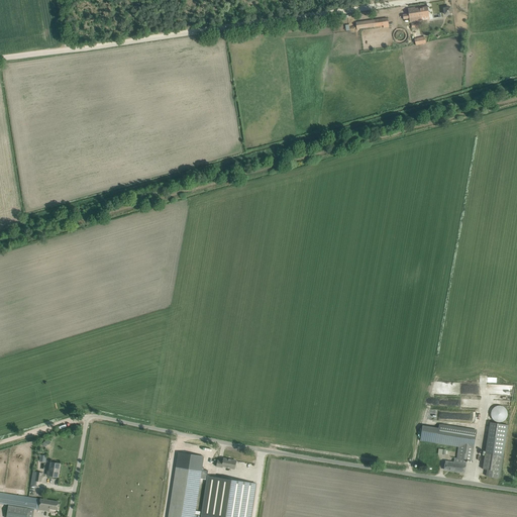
[(415,7),(408,8),(410,22),(422,20),(422,16),(428,15),(427,7),(415,9),(415,7)]
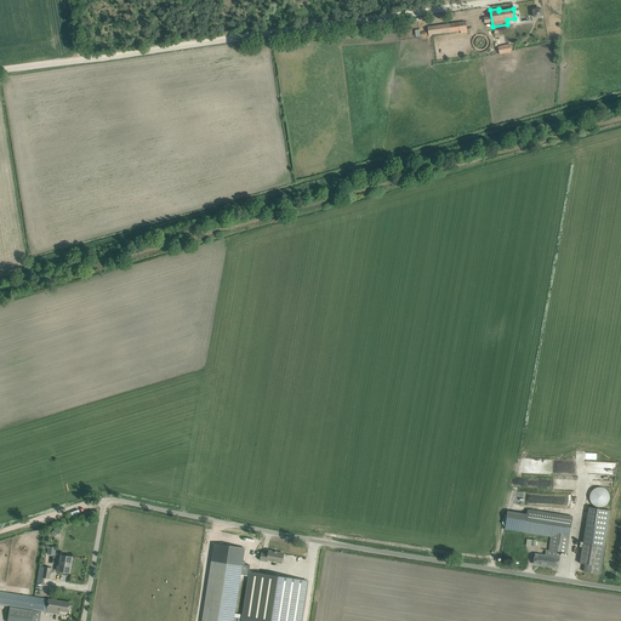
[(466,22),(450,24),(451,33),(467,30),(466,22)]
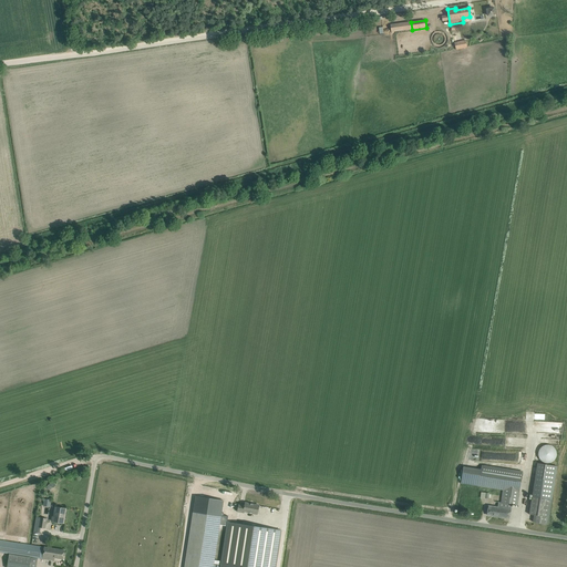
[(403,31),(402,22),(390,24),(391,31),(391,32),(403,31)]
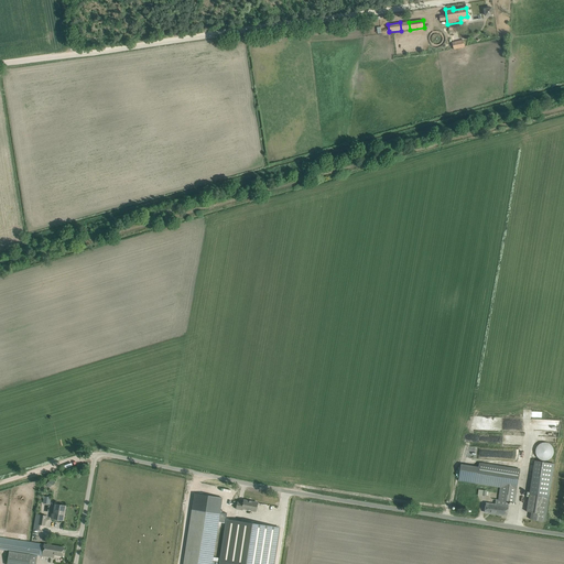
[(535,454),(537,456),(539,458),(541,461),(544,461),(546,461),(550,459),(552,457),(553,455),(553,454),(553,451),(553,448),(552,446),(551,445),(548,443),(545,443),(542,443),(539,444),(537,446),(535,449),(535,452),(535,454)]
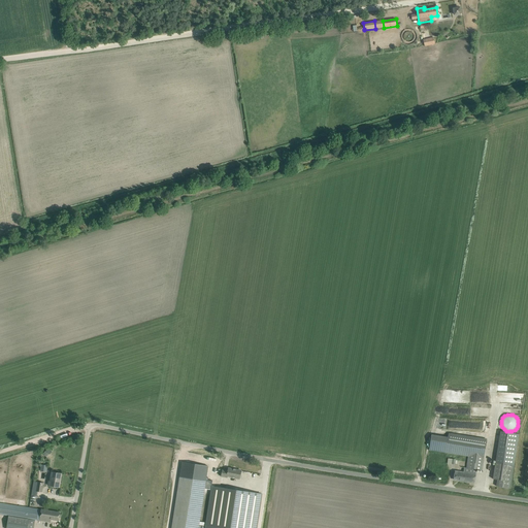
[(519,434),(500,431),(493,479),(497,480),(496,486),(509,489),(519,434)]
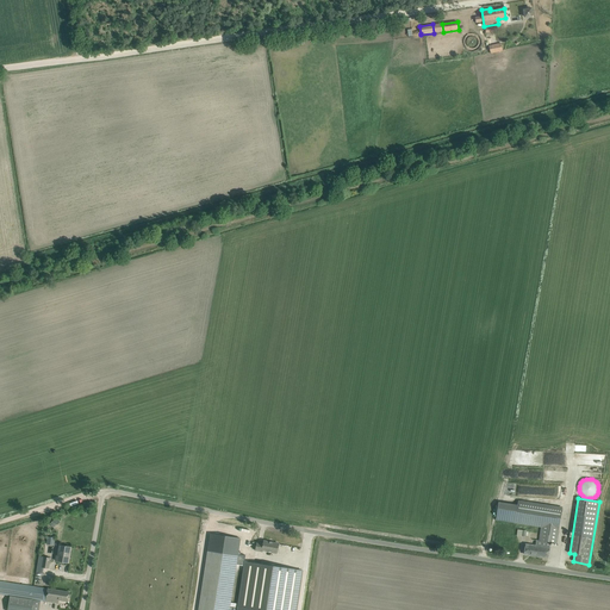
[(539,536),(537,540),(536,540),(536,545),(526,543),(524,554),(548,558),(551,542),(556,543),(558,537),(561,506),(518,499),(515,523),(541,528),(540,536),(539,536)]
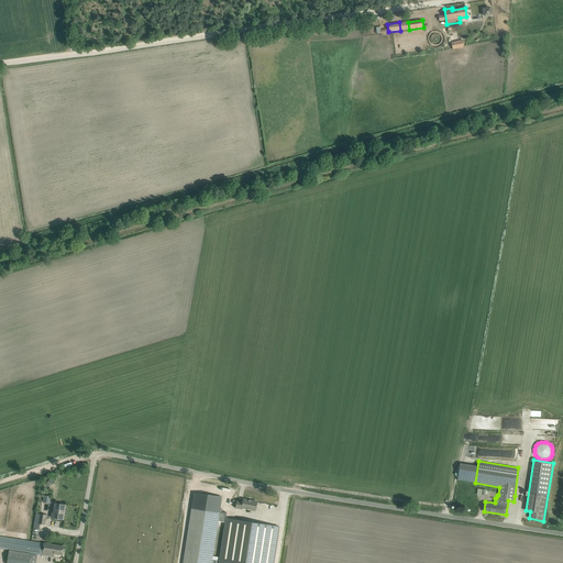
[(209,501),(231,506),(234,489),(212,485),(209,501)]
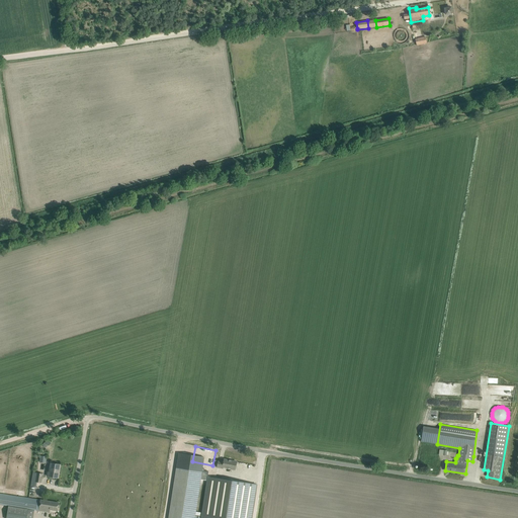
[(225,459),(224,461),(219,460),(218,467),(224,469),(224,468),(235,470),(237,461),(225,459)]
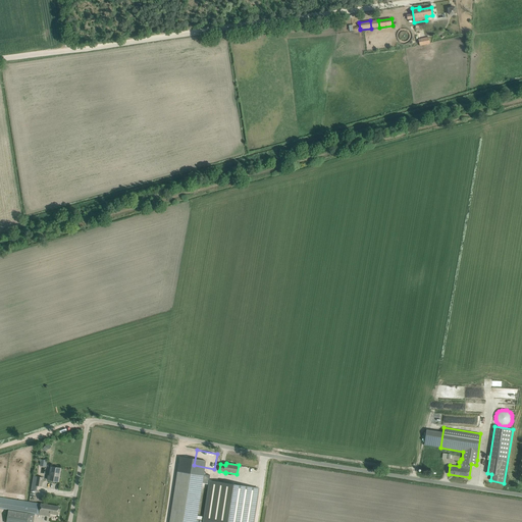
[(61,468),(51,467),(50,475),(49,475),(48,480),(58,481),(61,468)]
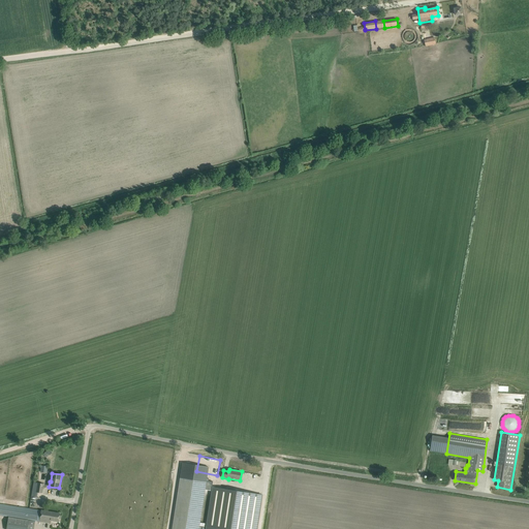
[(181,478),(172,528),(198,528),(205,490),(212,491),(212,488),(213,483),(209,481),(181,478)]
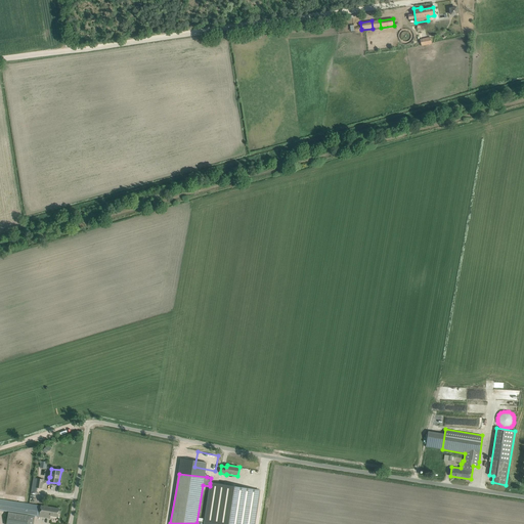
[(38,487),(42,488),(43,480),(34,478),(31,491),(37,492),(38,487)]
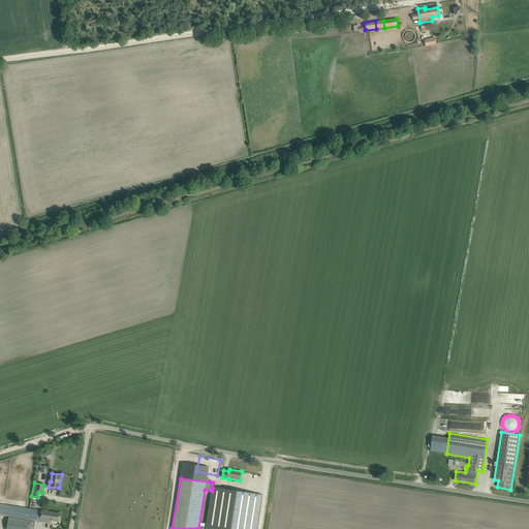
[(256,528),(262,495),(212,488),(212,491),(205,528),(256,528)]
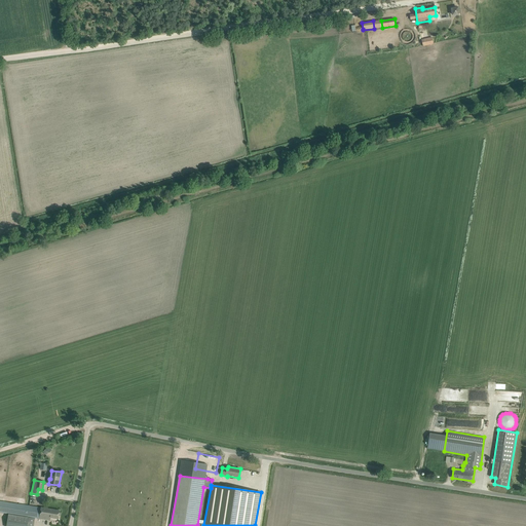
[(0,500),(0,513),(8,514),(6,525),(27,525),(29,517),(35,518),(45,519),(50,520),(50,518),(59,519),(60,511),(54,510),(0,500)]
